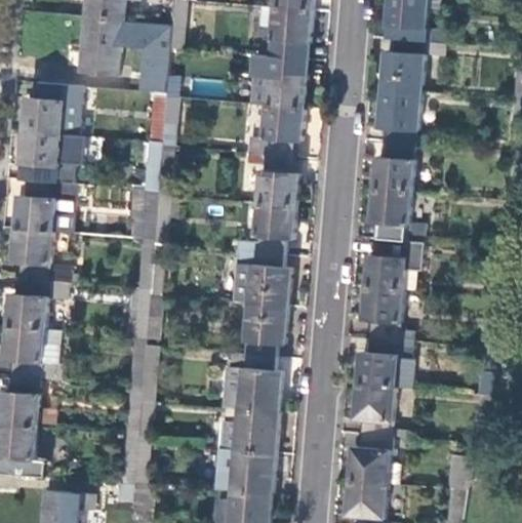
[(84,0),(84,17),(122,21),(124,0),(84,0)]
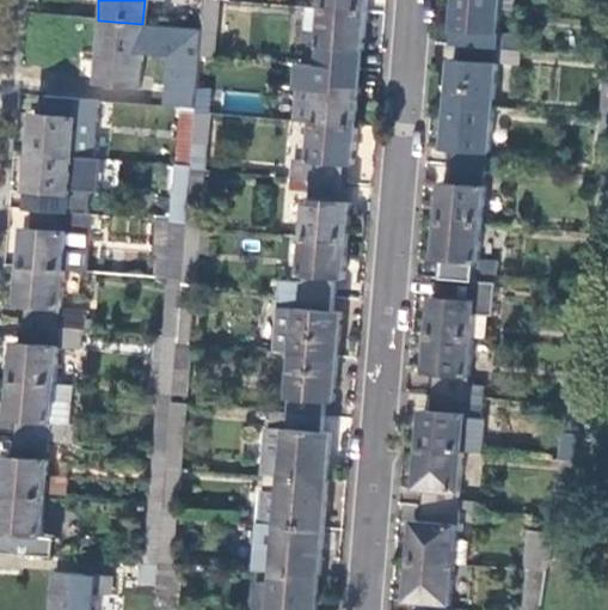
[(215,0),(202,0),(201,31),(213,31),(215,0)]
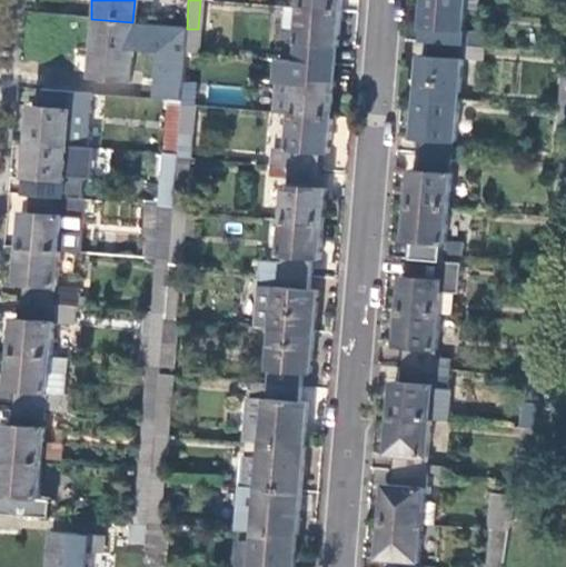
[(298,0),(298,8),(338,12),(339,0),(298,0)]
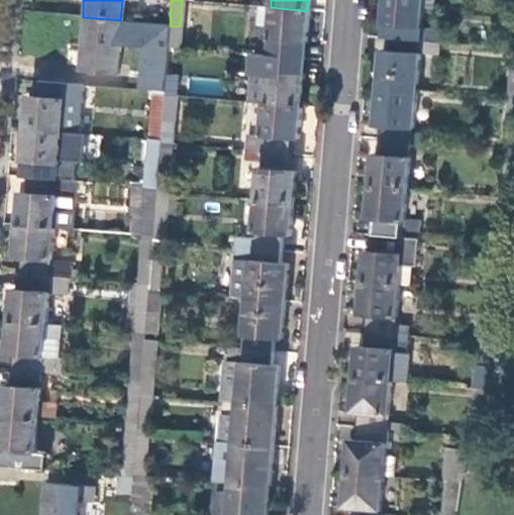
[(421,0),(385,0),(383,25),(390,25),(389,37),(418,40),(437,42),(438,34),(419,32),(421,0)]
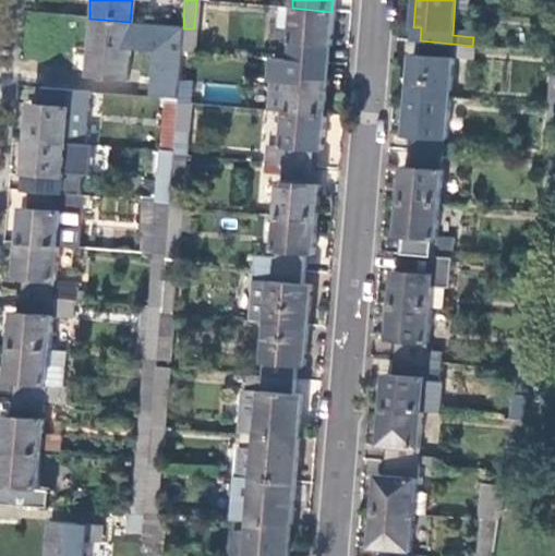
[(289,43),(292,8),(278,7),(275,41),(289,43)]
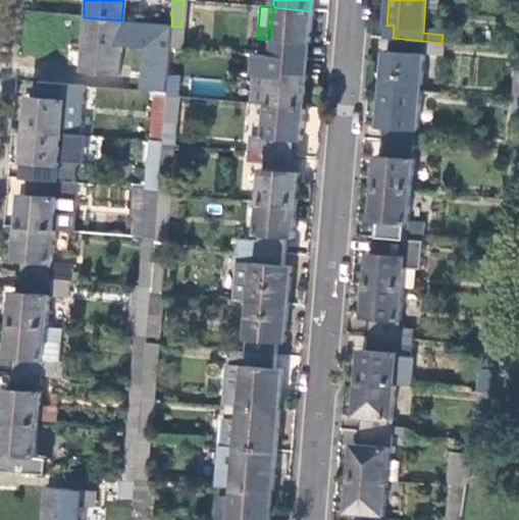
[(256,55),(299,58),(300,43),(308,44),(310,11),(273,7),(270,40),(257,39),(256,55)]
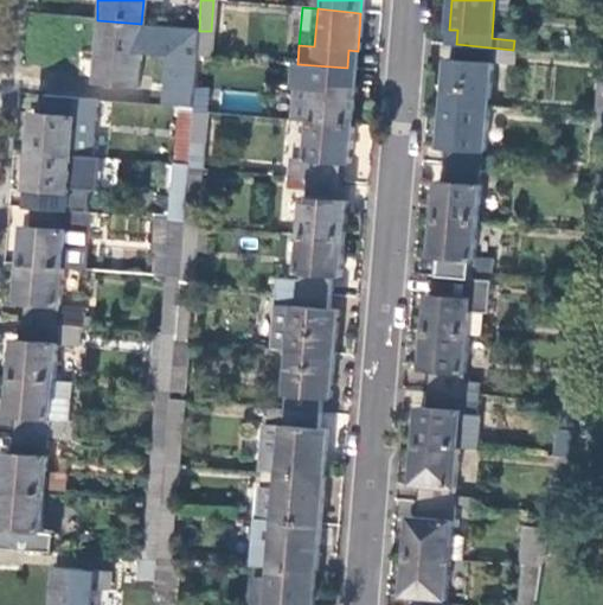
[(138,69),(141,24),(97,20),(92,84),(148,89),(149,70),(138,69)]
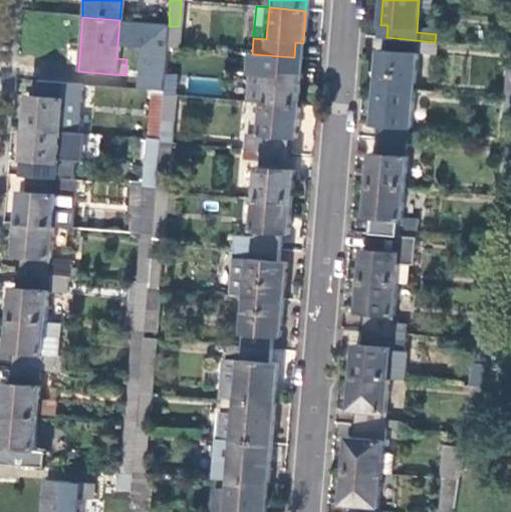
[(416,40),(387,37),(386,51),(378,50),(375,86),(413,90),(416,53),(415,53),(416,40)]
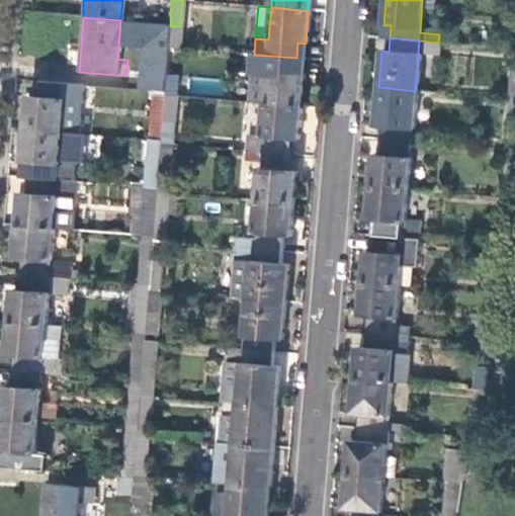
[(178,55),(167,54),(166,72),(164,92),(164,95),(174,96),(178,55)]
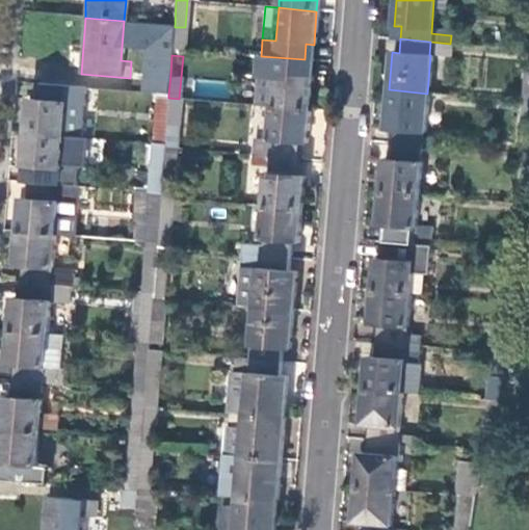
[(269,106),(309,109),(311,77),(303,76),(305,59),(261,56),(258,55),(254,105),(269,106)]
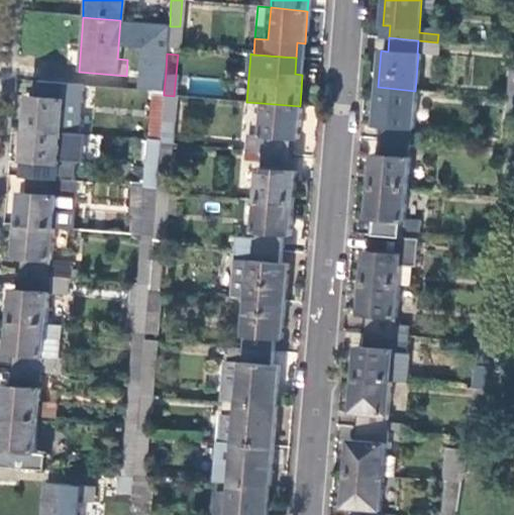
[(164,92),(166,72),(139,70),(137,90),(150,91),(164,92)]
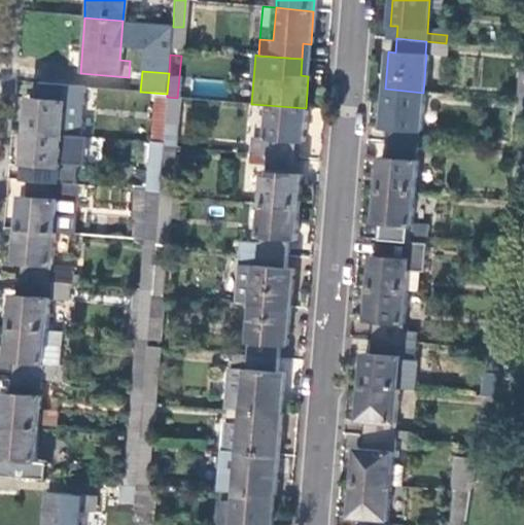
[(81,88),(36,83),(35,98),(27,98),(25,131),(61,134),(64,101),(80,103),(81,88)]
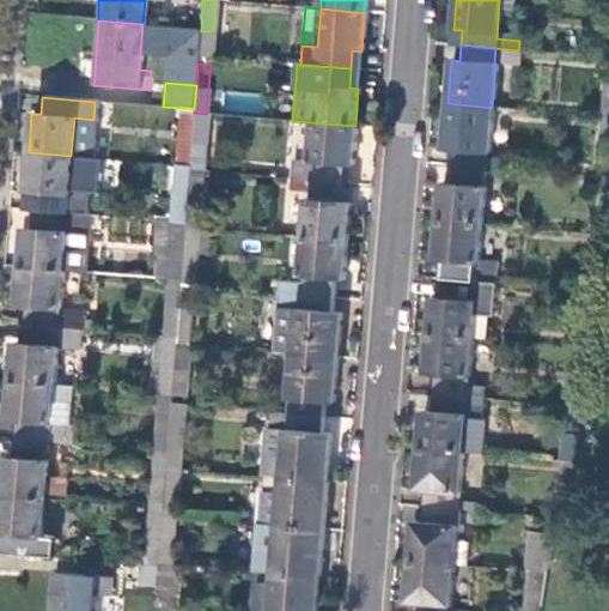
[(492,108),(448,103),(444,149),(452,150),(451,164),(485,168),(485,153),(488,153),(492,108)]
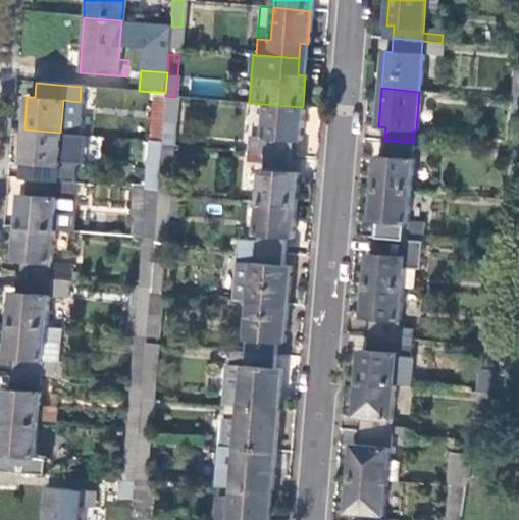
[(165,96),(165,93),(152,92),(148,140),(161,141),(163,122),(165,96)]
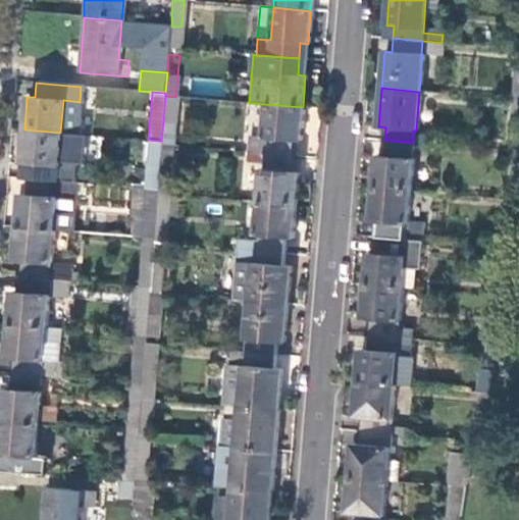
[(175,97),(165,96),(163,122),(173,122),(175,97)]
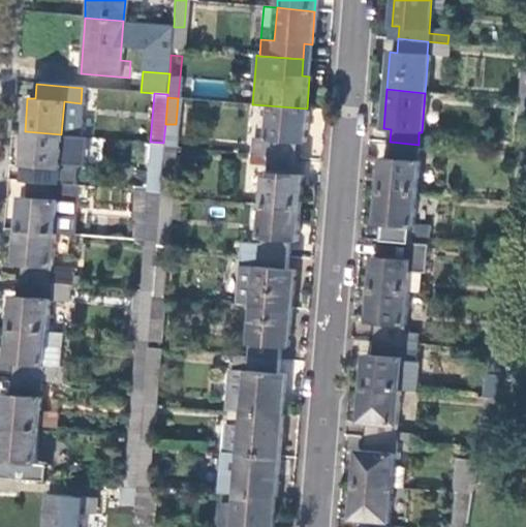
[(304,142),(307,109),(268,105),(266,138),(251,137),(250,154),(267,155),(295,158),(296,142),(304,142)]
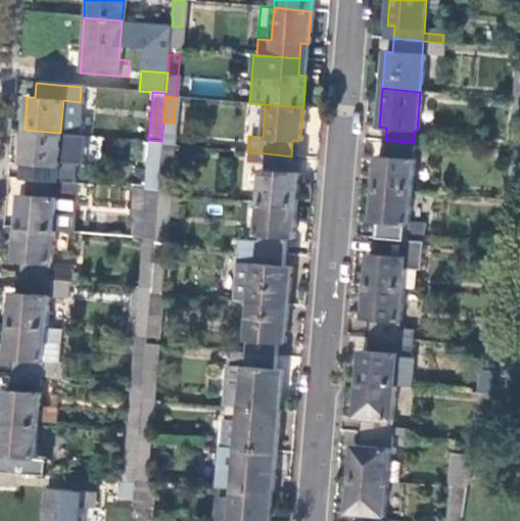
[(60,133),(25,130),(21,162),(30,163),(28,180),(72,184),(74,168),(58,166),(60,133)]
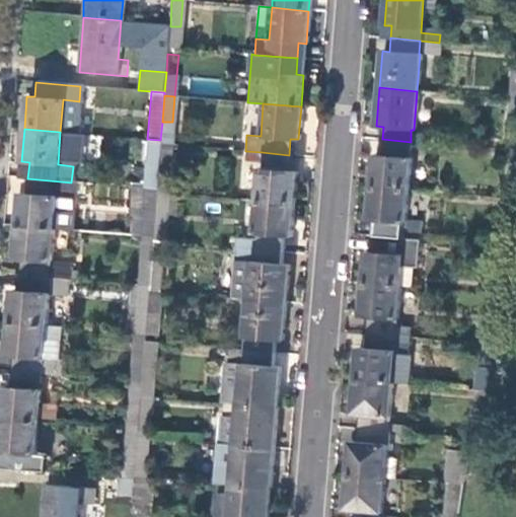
[(76,133),(60,132),(58,164),(73,166),(76,133)]
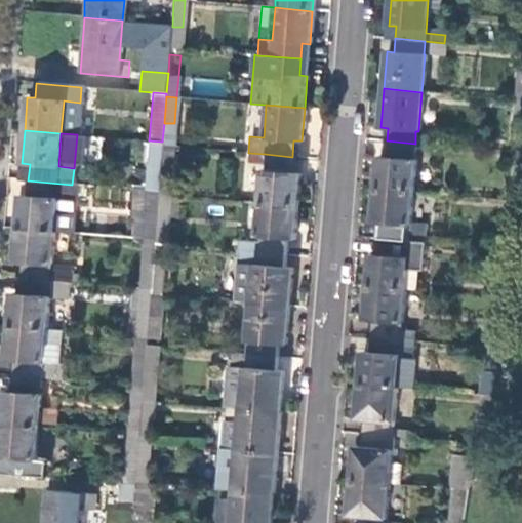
[(162,142),(149,141),(145,191),(158,192),(161,155),(162,146),(162,142)]
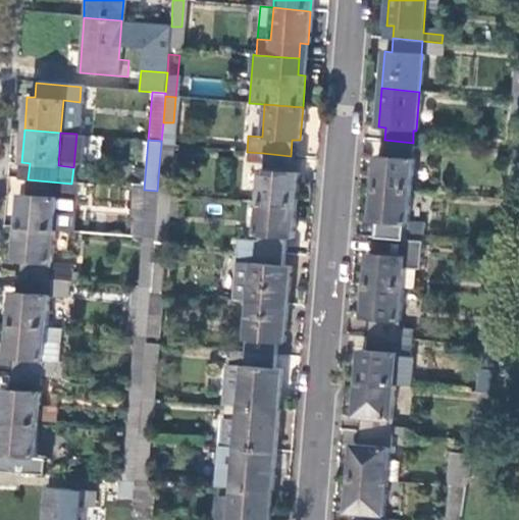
[(413,143),(384,140),(384,156),(376,155),(373,188),(410,191),(412,158),(411,158),(413,143)]
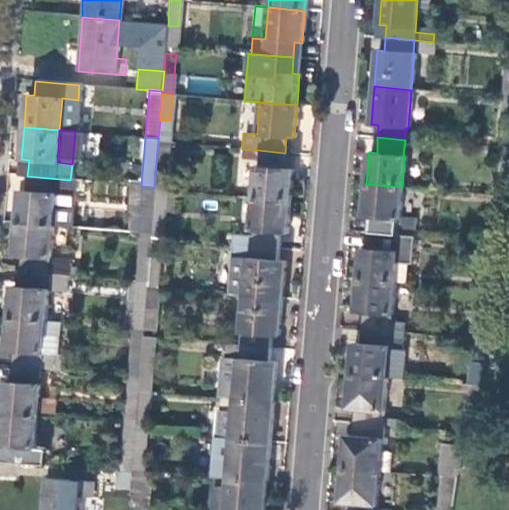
[(251,198),(289,201),(291,169),(284,168),(285,153),(258,150),(242,149),(241,157),(257,158),(256,167),(254,167),(251,198)]
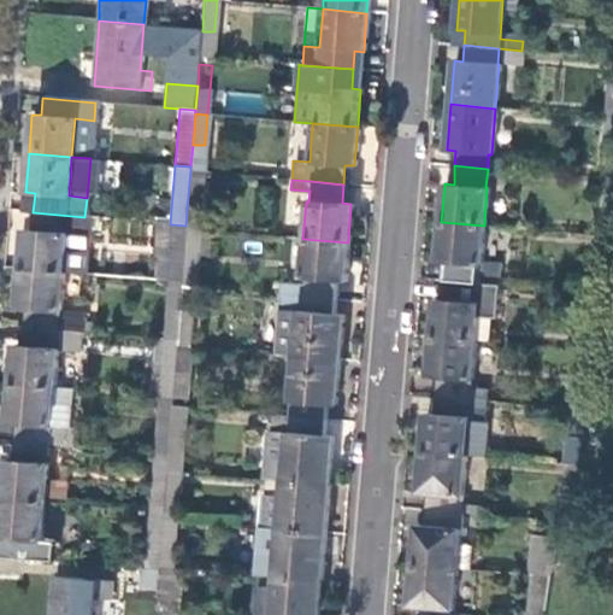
[(201,183),(189,182),(186,226),(186,229),(196,230),(201,183)]
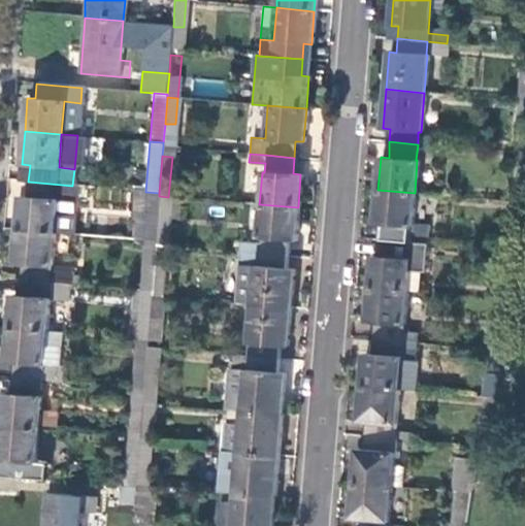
[(516,201),(524,201),(524,169),(519,169),(516,201)]
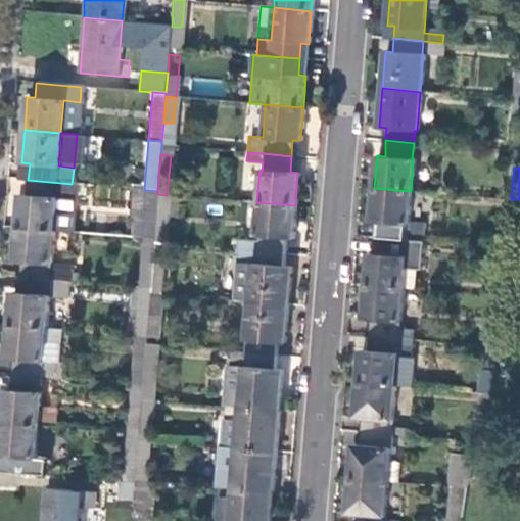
[(72,184),(28,180),(27,194),(18,194),(15,228),(52,231),(72,232),(74,211),(54,210),(55,197),(78,199),(79,184),(72,184)]
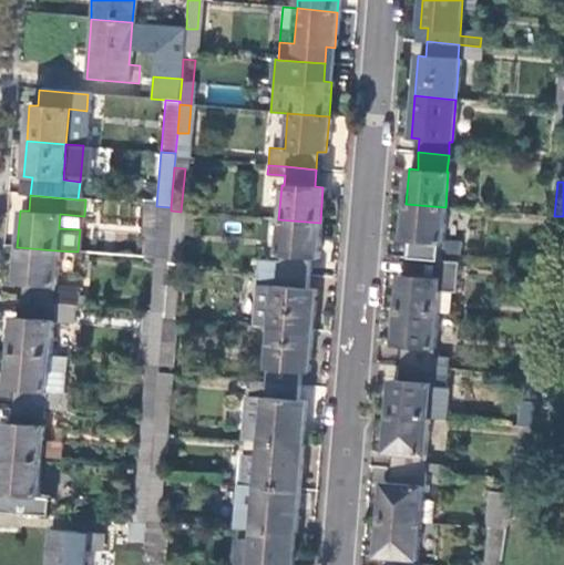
[(445,207),(406,204),(403,240),(411,240),(410,258),(440,260),(441,243),(443,243),(445,207)]
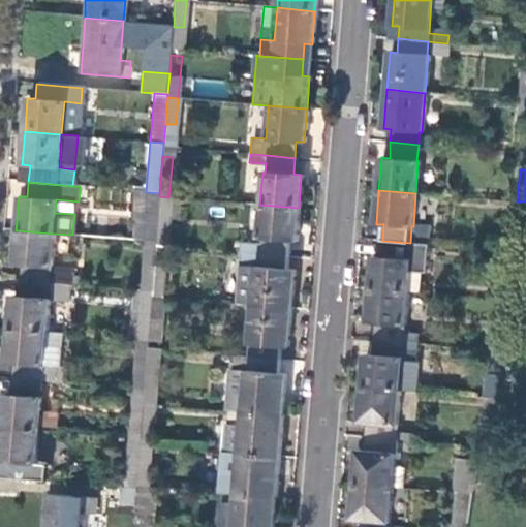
[(159,193),(146,192),(142,241),(144,241),(156,242),(159,196),(159,193)]
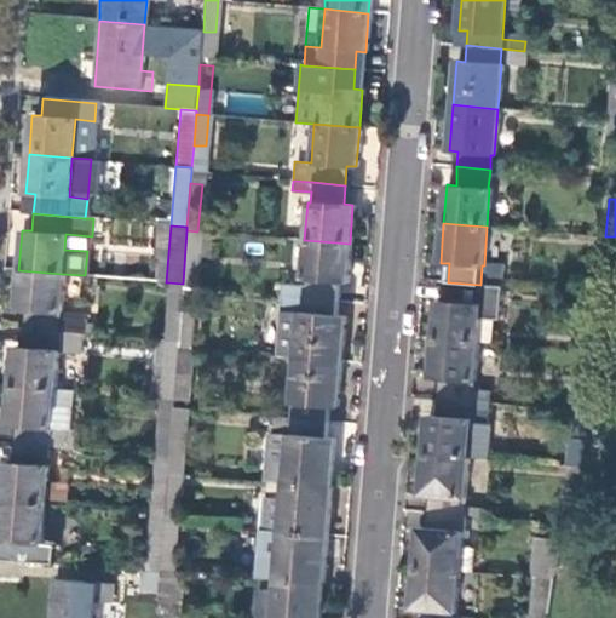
[(194,290),(197,232),(186,230),(183,284),(182,289),(194,290)]
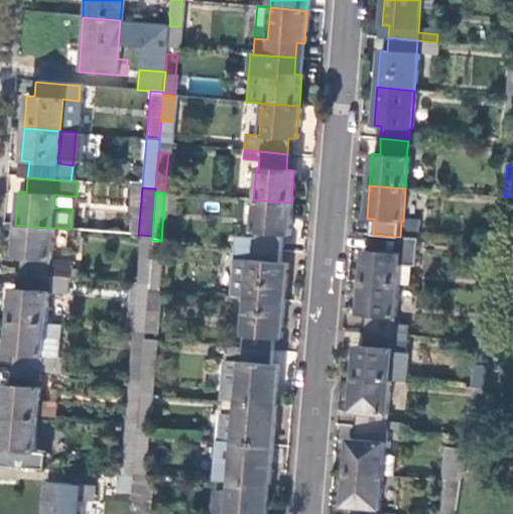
[(234,246),(279,250),(280,235),(288,235),(291,203),(253,200),(251,231),(252,232),(252,239),(232,238),(231,246),(234,246)]
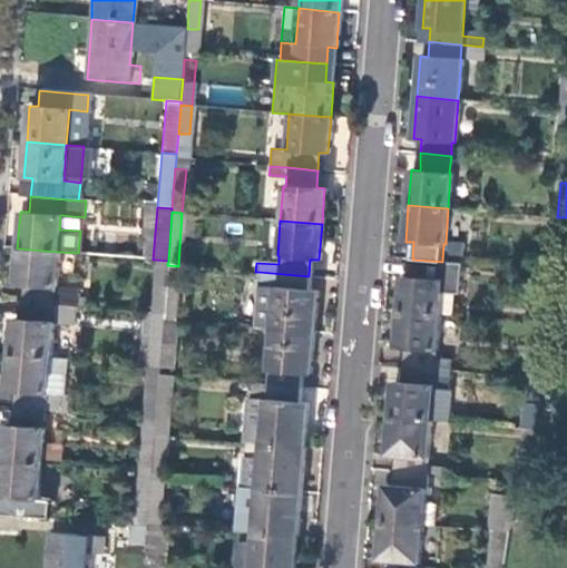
[(57,252),(17,248),(15,284),(22,284),(21,301),(74,306),(75,287),(54,285),(57,252)]
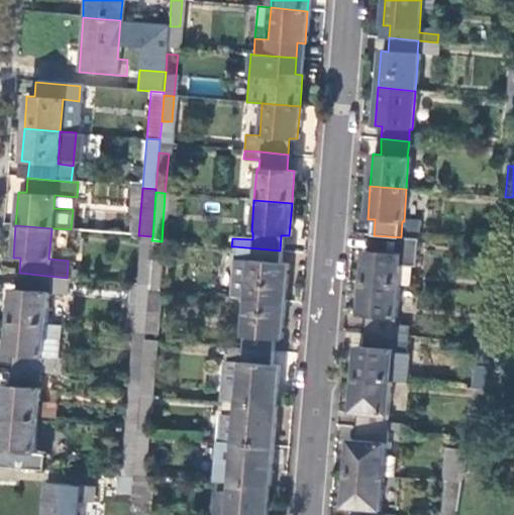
[(151,240),(152,236),(140,235),(136,284),(148,285),(151,240)]
